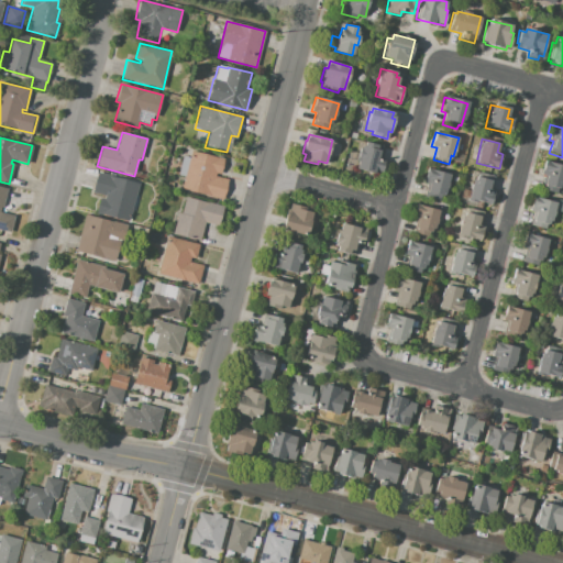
[(360,148),(362,148),(362,146),(363,146),(364,142),(376,145),(375,150),(379,151),(378,158),(385,159),(382,175),(356,168),(360,157),(357,156),(360,148)]
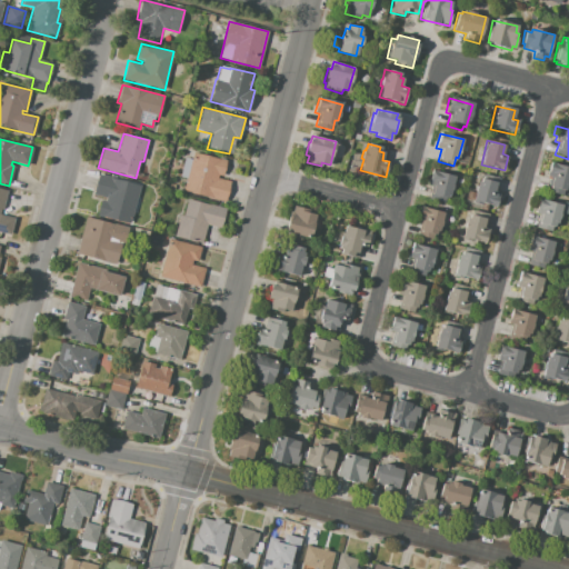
[(192,152),(227,161),(223,177),(217,176),(217,178),(231,181),(226,202),(182,191),(192,152)]
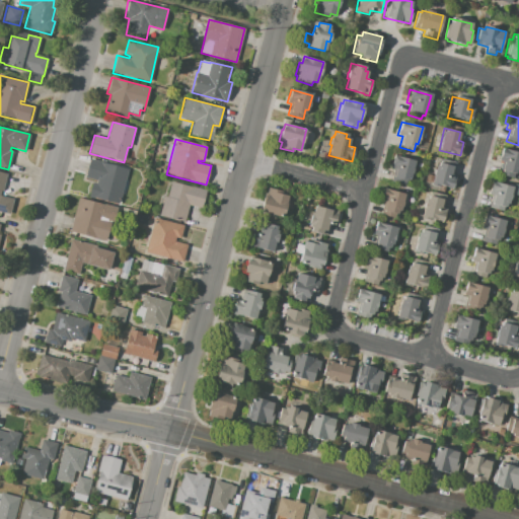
[(427,142),(425,150),(418,148),(420,140),(427,142)]
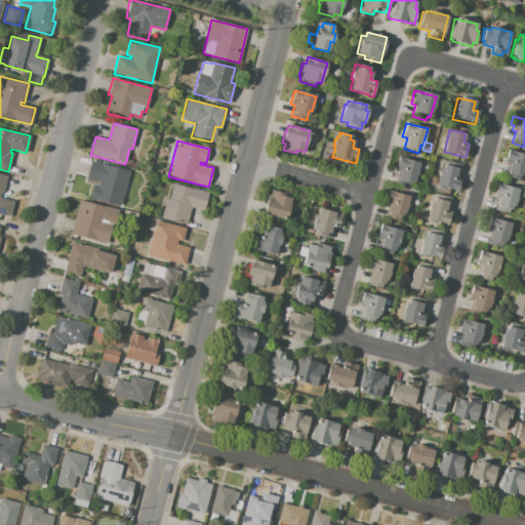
[(508,150),(524,154),(524,167),(524,172),(521,172),(519,180),(505,176),(509,164),(505,163),(508,150)]
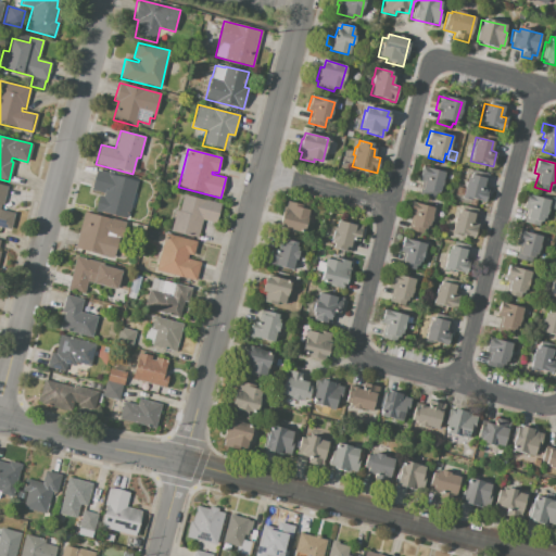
[(421,166),(444,172),(441,189),(437,188),(434,198),(419,193),(422,181),(418,180),(421,166)]
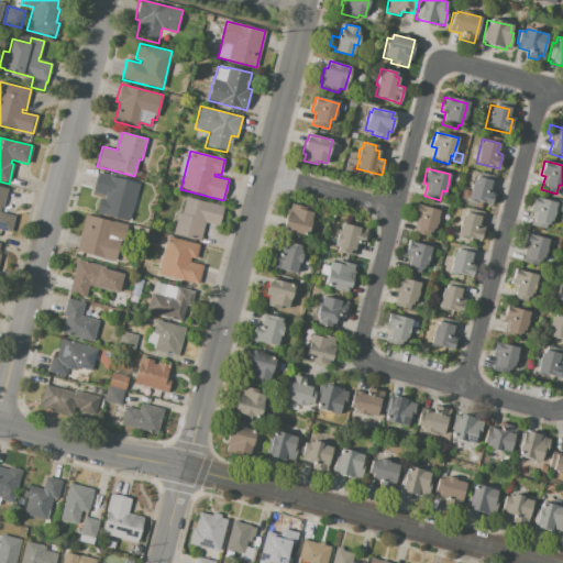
[(98,173),(139,184),(129,222),(96,213),(100,198),(105,199),(105,196),(92,192),(98,173)]
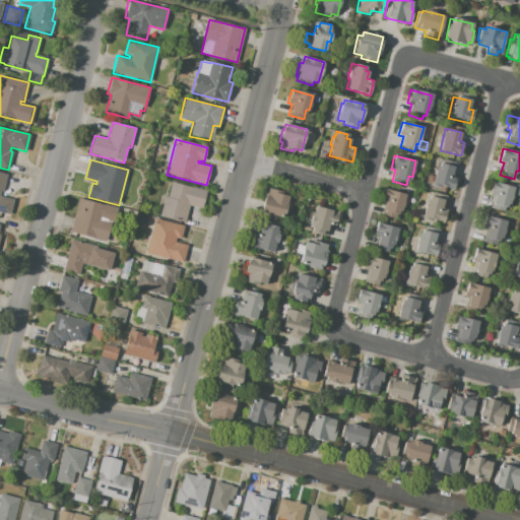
[(440,164),(454,167),(453,175),(457,176),(454,190),(432,184),(436,167),(439,168),(440,164)]
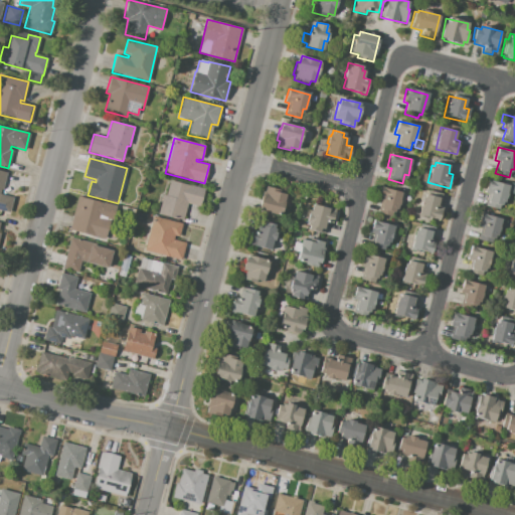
[(0,170),(6,172),(2,190),(0,190),(0,194),(13,197),(9,212),(0,209),(0,170)]
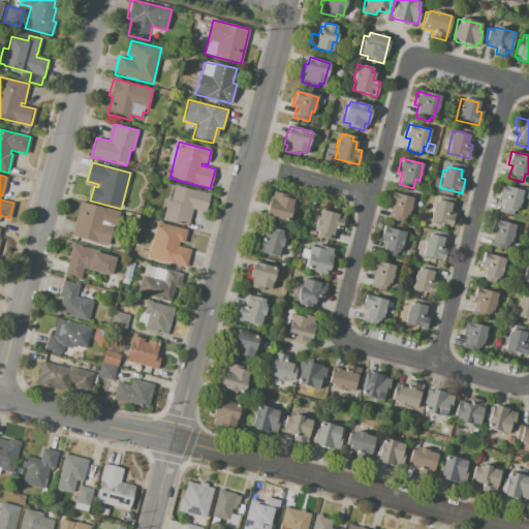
[(174,185),(210,194),(205,213),(192,210),(188,226),(161,219),(166,200),(169,201),(174,185)]
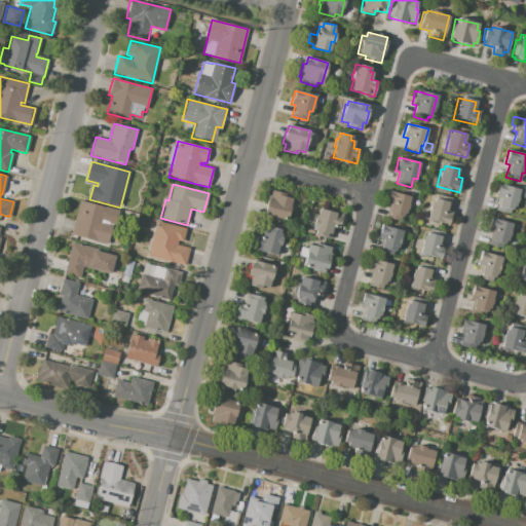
[(499,184),(519,189),(514,210),(510,209),(509,213),(495,210),(498,198),(495,197),(499,184)]
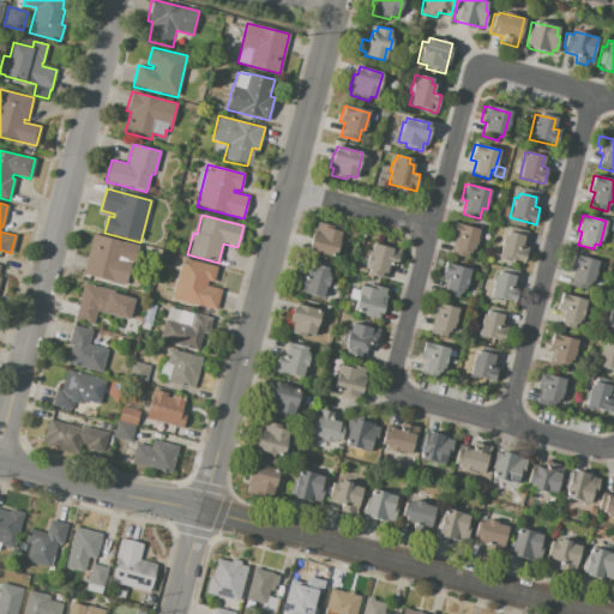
[(311,235),(314,235),(317,222),(333,226),(333,229),(341,232),(335,257),(307,251),(311,235)]
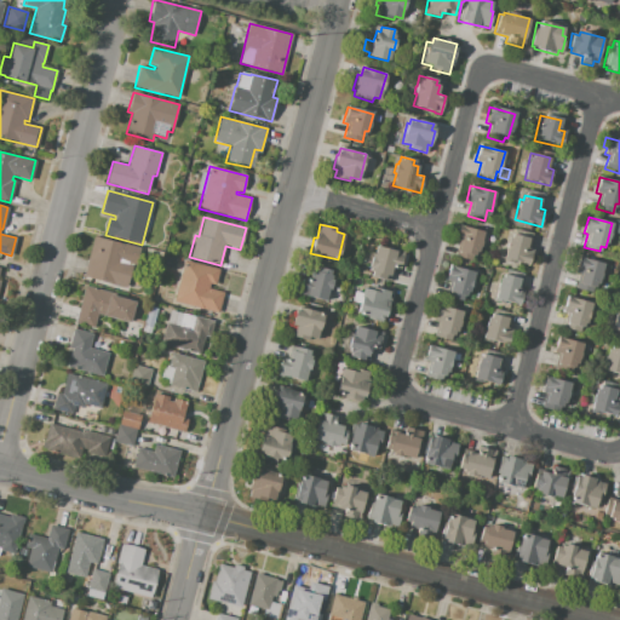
[(455,229),(461,230),(461,228),(482,233),(477,256),(472,254),(471,262),(454,258),(458,244),(452,242),(455,229)]
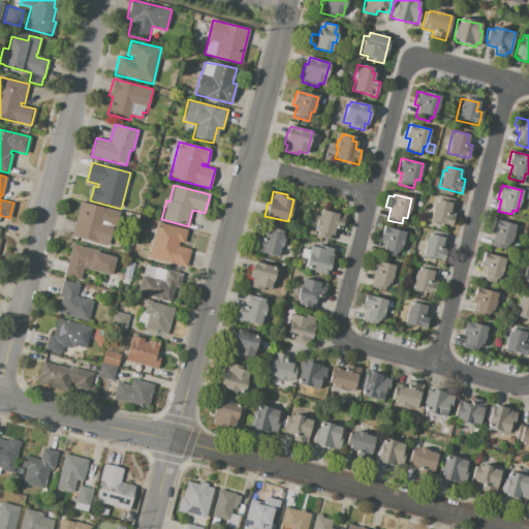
[(434,203),(436,204),(437,199),(452,204),(449,211),(456,212),(453,225),(429,219),(434,203)]
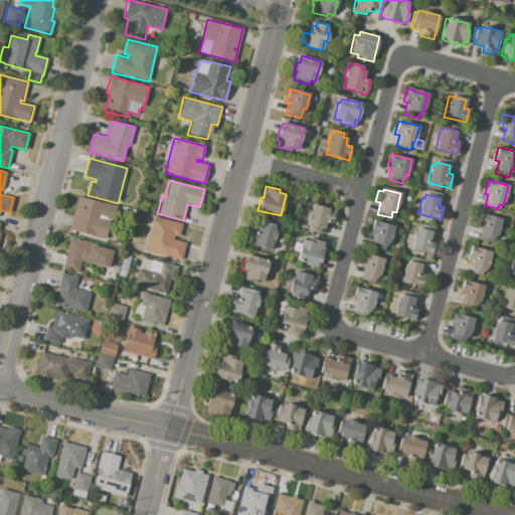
[(77,196),(114,205),(105,239),(68,230),(77,196)]
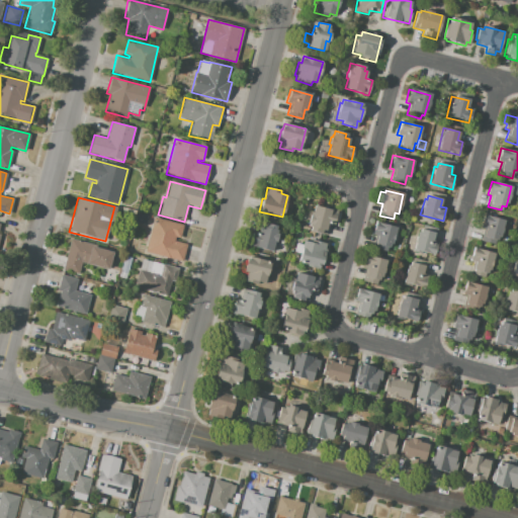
[(314,205),(332,209),(331,213),(337,214),(334,225),(329,224),(326,236),(310,232),(311,228),(309,228),(310,224),(309,224),(311,214),(312,214),(314,205)]
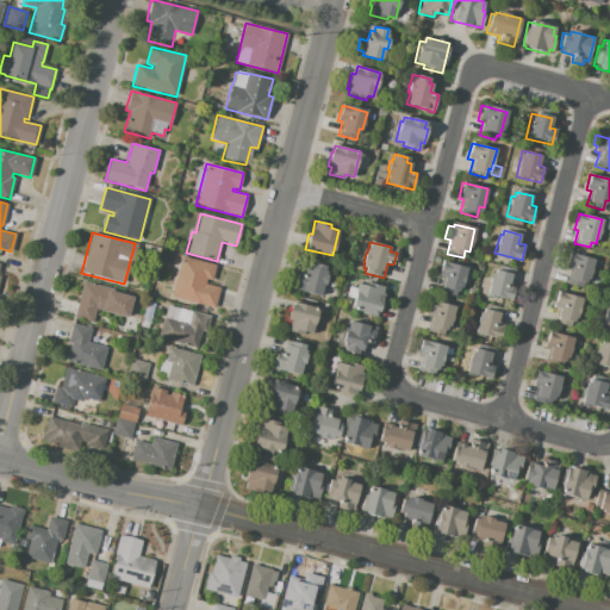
[(567,251),(592,257),(587,281),(584,280),(582,287),(565,284),(568,269),(564,268),(567,251)]
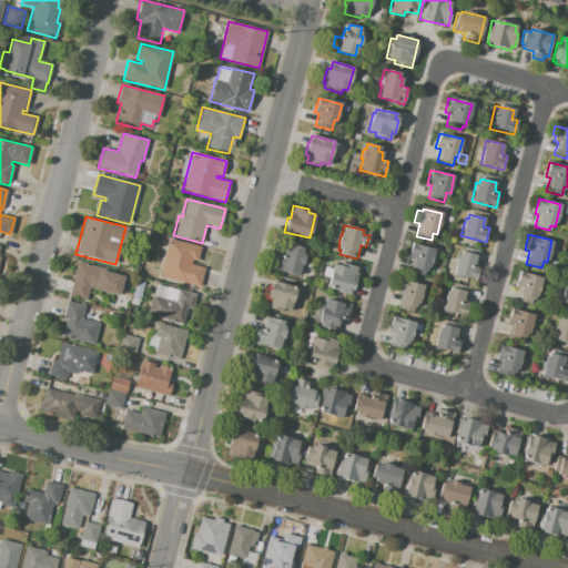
[(169,239),(201,247),(198,261),(192,260),(191,264),(204,269),(200,287),(159,276),(169,239)]
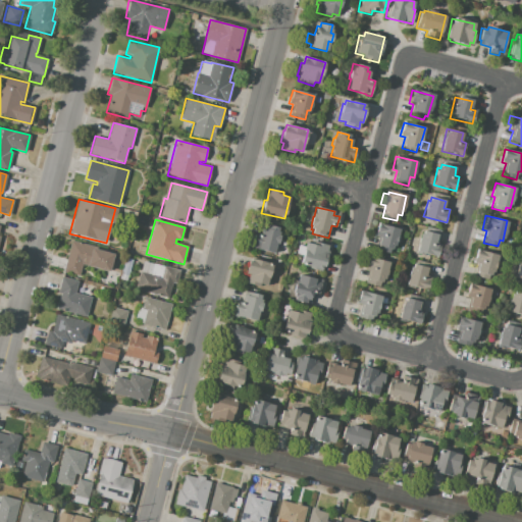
[(256,233),(252,248),(274,254),(276,247),(278,247),(281,237),(279,236),(280,231),(278,231),(279,227),(267,224),(266,228),(263,227),(261,236),(256,233)]
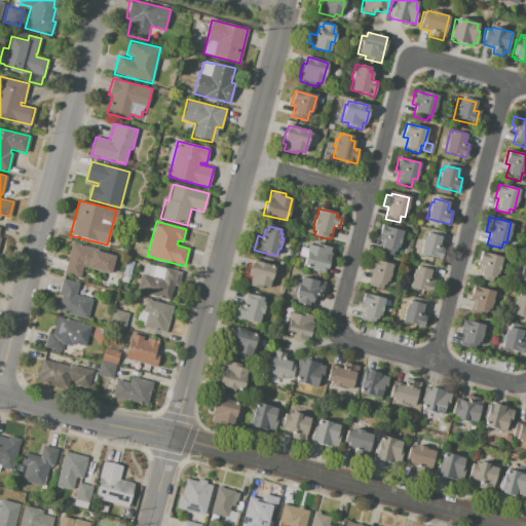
[(385,226),(403,230),(399,249),(395,248),(392,255),(379,252),(382,239),(378,238),(380,227),(385,228),(385,226)]
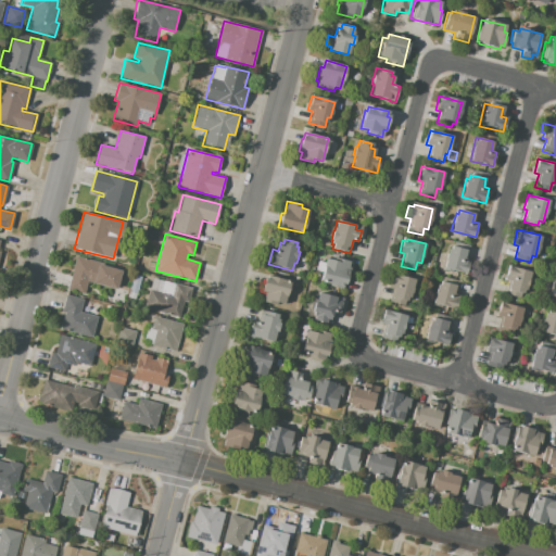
[(450,244),(465,250),(463,257),(469,260),(466,274),(443,267),(450,244)]
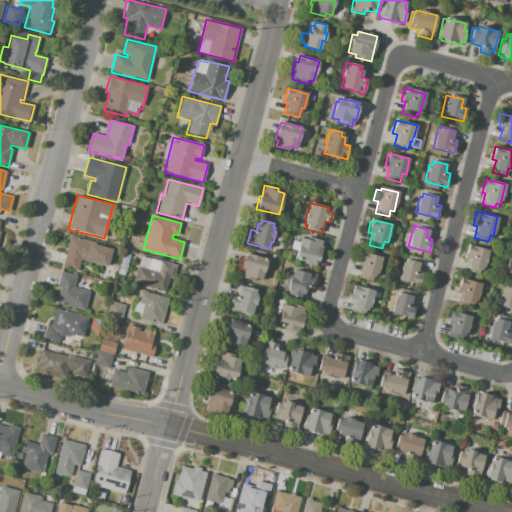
[(70,236),(112,247),(107,266),(80,259),(77,270),(62,266),(70,236)]
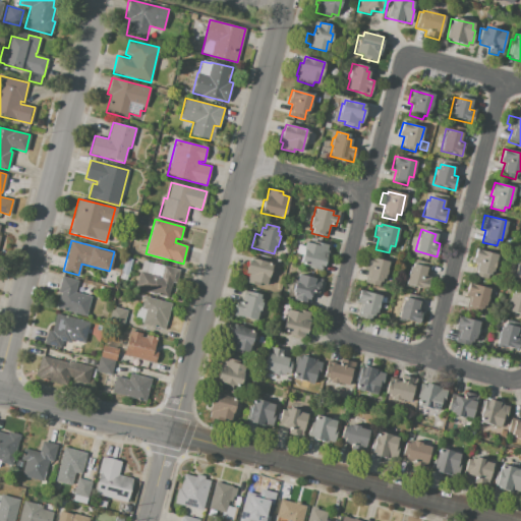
[(305,241),(316,244),(317,242),(328,245),(321,271),(307,268),(307,266),(300,264),(305,241)]
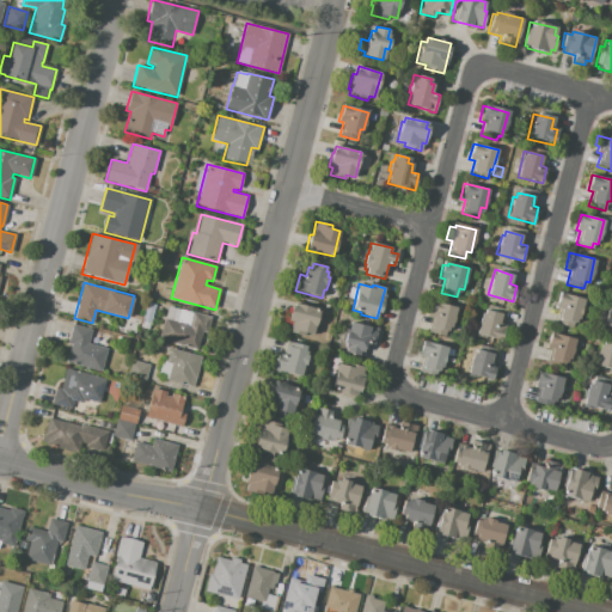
[(558,293),(586,299),(580,324),(573,323),(571,329),(556,325),(560,308),(555,307),(558,293)]
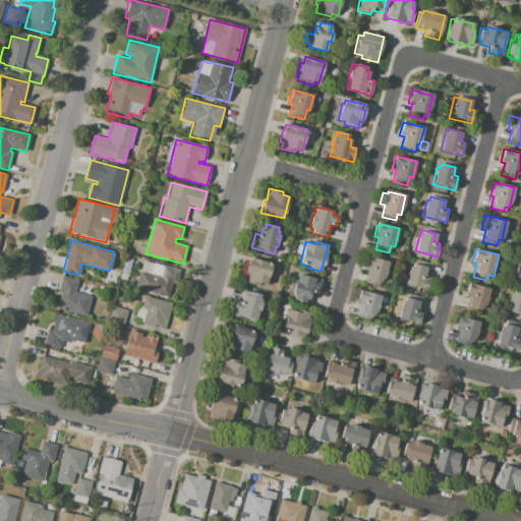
[(367,256),(389,263),(384,283),(382,282),(381,287),(364,282),(368,271),(364,270),(367,256)]
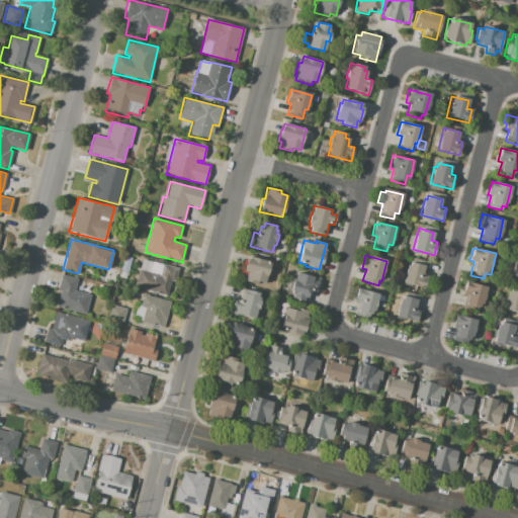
[(251,257),(271,262),(266,283),(258,281),(258,284),(243,281),(245,272),(244,272),(246,260),(250,260),(251,257)]
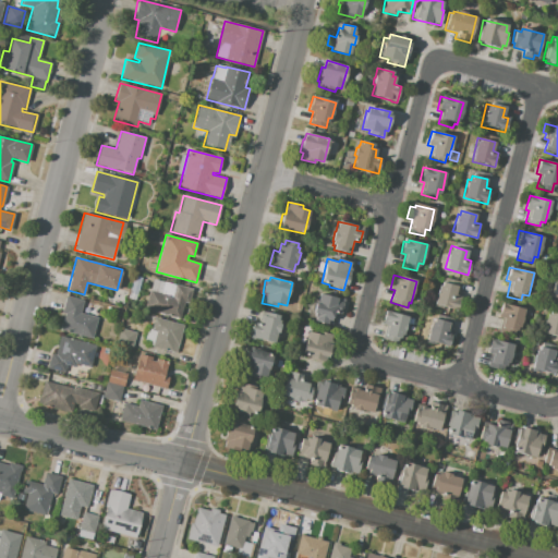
[(443,279),(460,282),(457,295),(461,296),(458,311),(434,304),(438,287),(440,287),(443,279)]
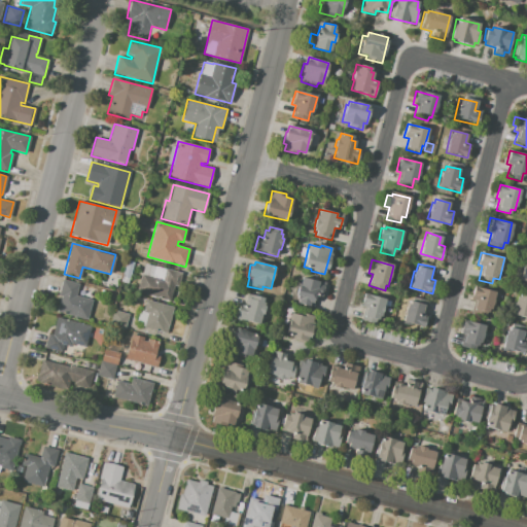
[(143,275),(163,280),(166,269),(181,273),(177,287),(173,286),(169,302),(138,292),(143,275)]
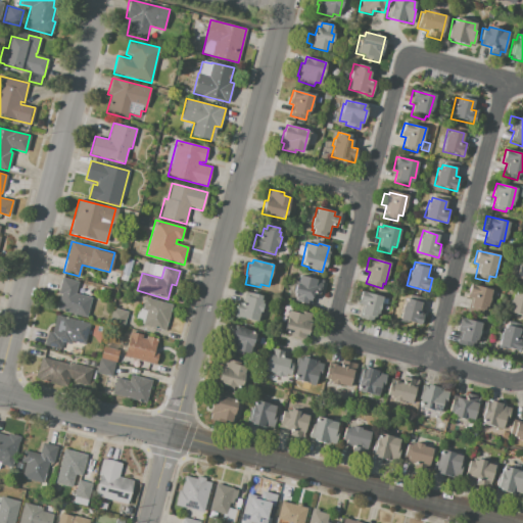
[(299,276),(317,280),(316,282),(323,284),(320,295),(314,294),(311,304),(294,300),(295,297),(294,297),(295,294),(293,293),(295,285),(297,285),(299,276)]
